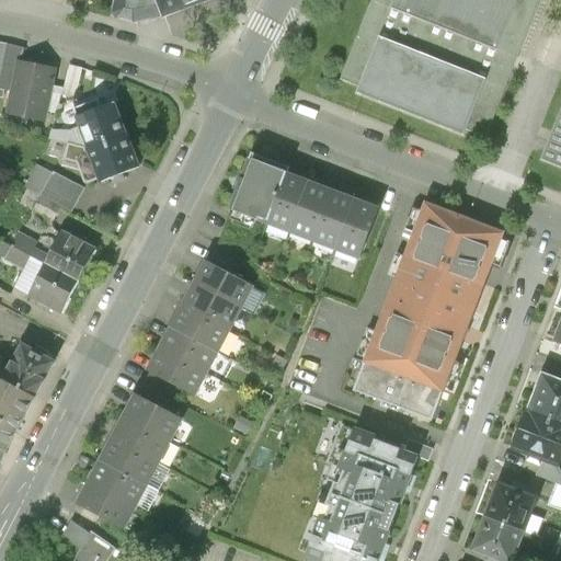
[(153,0),(110,0),(113,1),(111,16),(115,22),(132,26),(161,21),(153,0)]
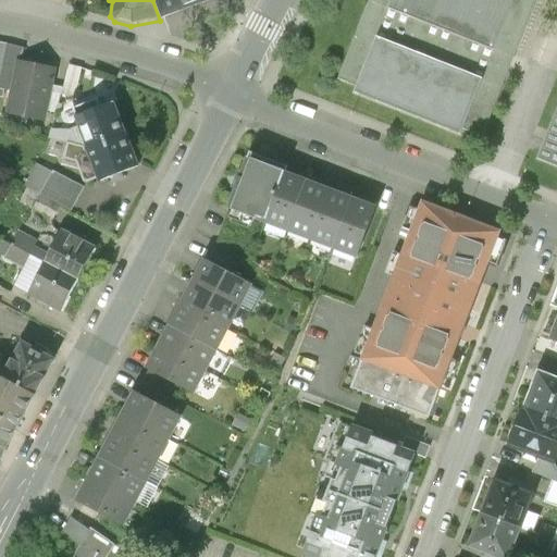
[(196,11),(190,0),(152,0),(160,21),(161,24),(196,11)]
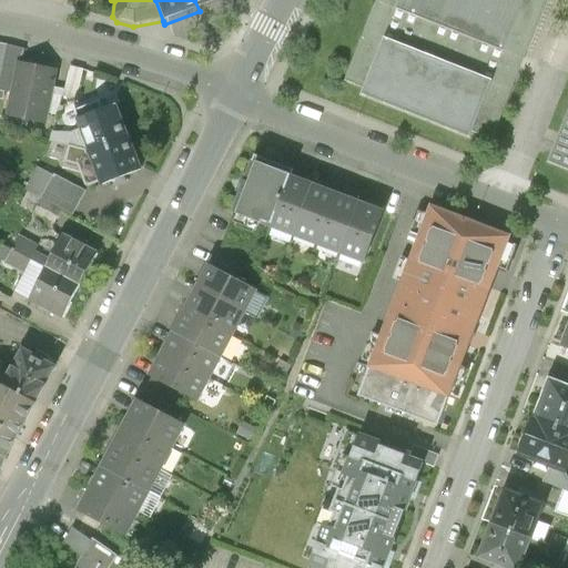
[(229,0),(194,0),(200,11),(229,0)]
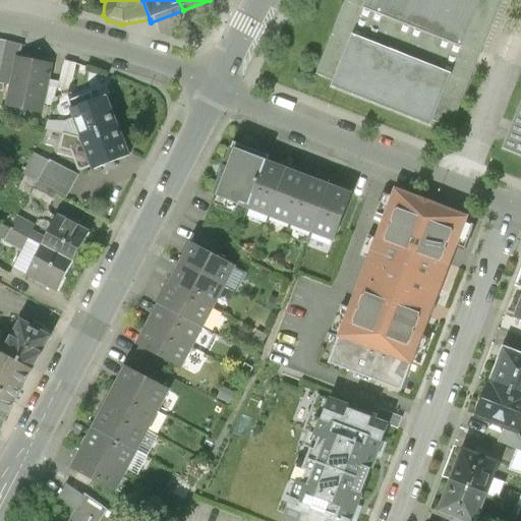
[(454,131),(503,3),(496,0),(347,0),(315,80),(337,89),(334,96),(430,133),(433,124),(454,131)]
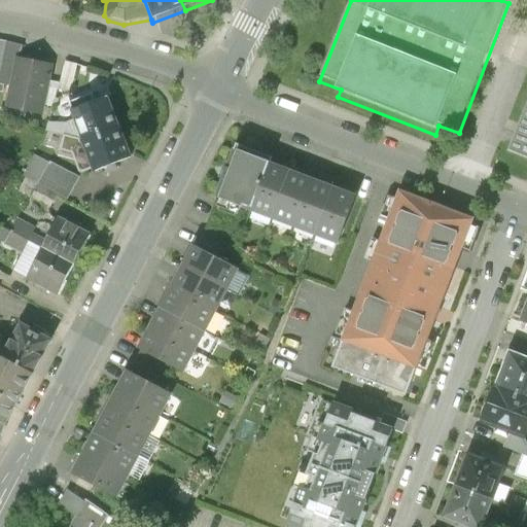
[(526,0),(501,0),(508,3),(510,0),(526,0),(526,104),(507,154),(526,162),(526,0)]
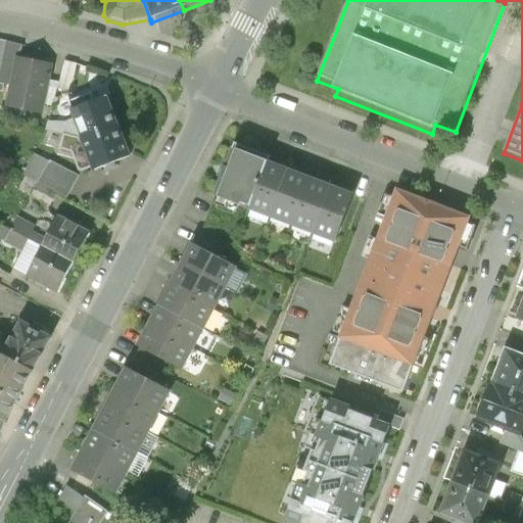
[(0,81),(12,84),(17,57),(20,43),(5,40),(0,65),(0,81)]
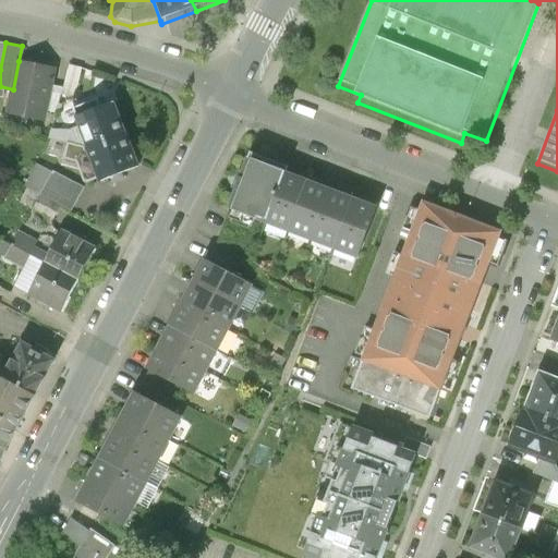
[(55,69),(19,61),(13,89),(7,112),(43,121),(46,109),(51,83),(55,69)]
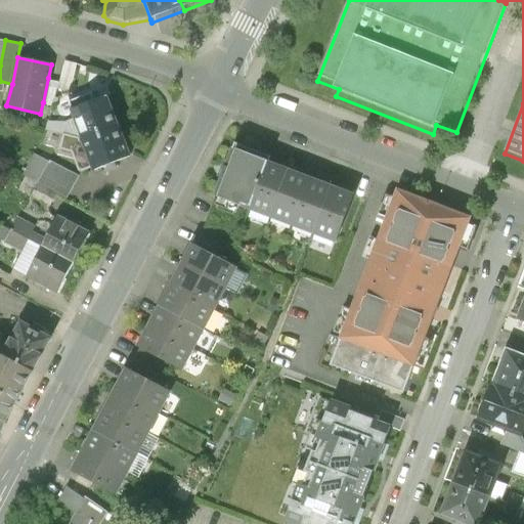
[(77,61),(66,58),(59,80),(57,88),(69,91),(77,61)]
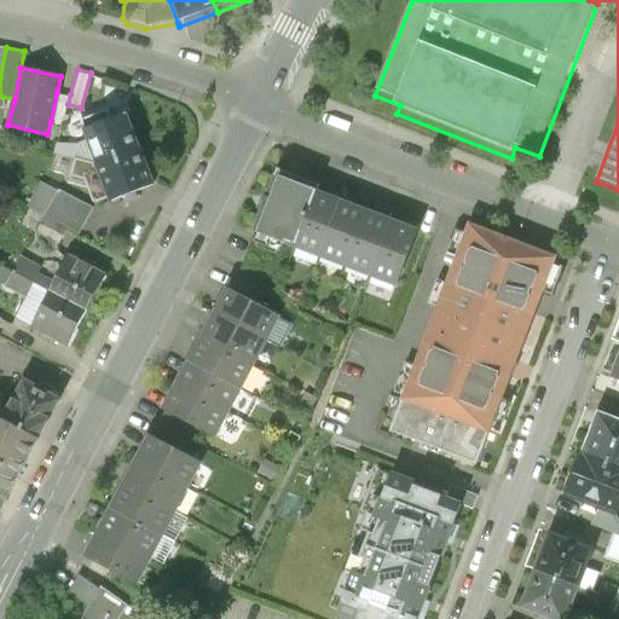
[(70,94),(57,92),(51,121),(63,123),(68,104),(70,94)]
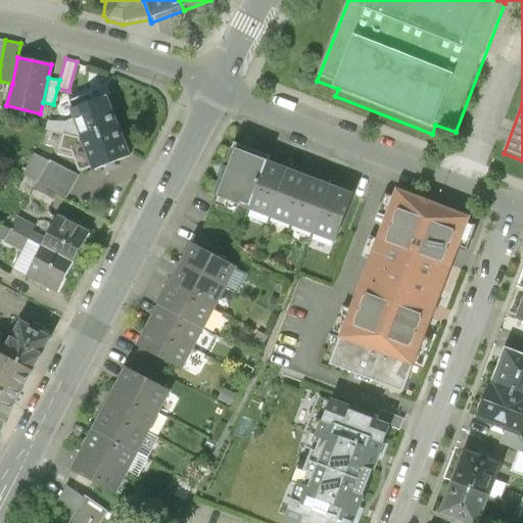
[(72,107),(82,137),(119,124),(107,93),(72,107)]
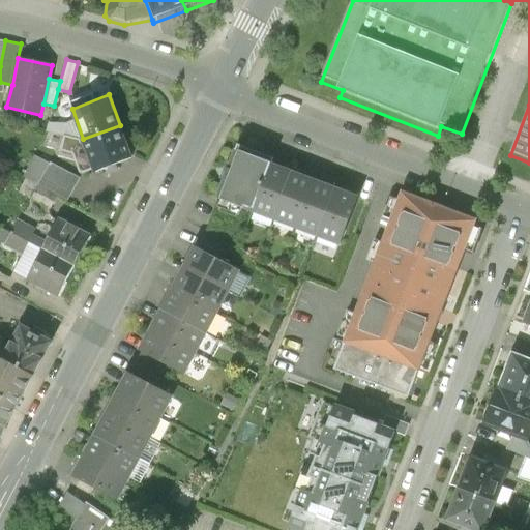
[(120,125),(83,139),(95,171),(133,157),(120,125)]
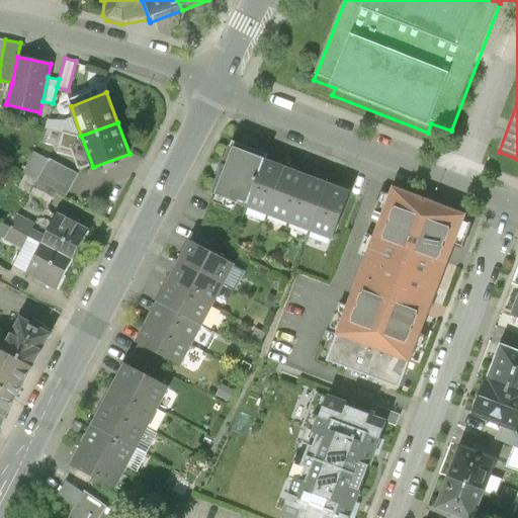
[(237,198),(247,202),(265,155),(267,150),(233,136),(211,190),(217,192),(214,198),(234,206),(237,198)]
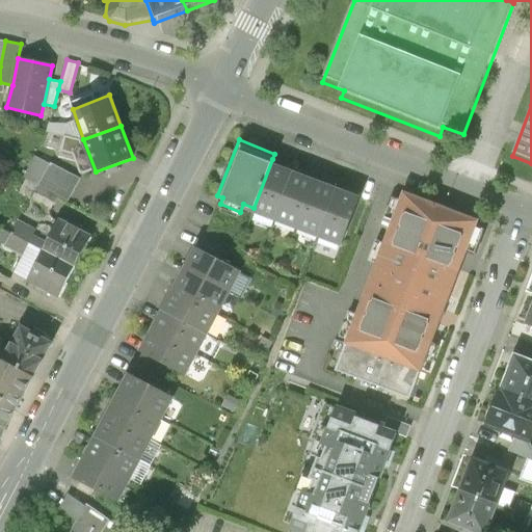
[(37,183),(50,161),(34,153),(22,175),(37,183)]
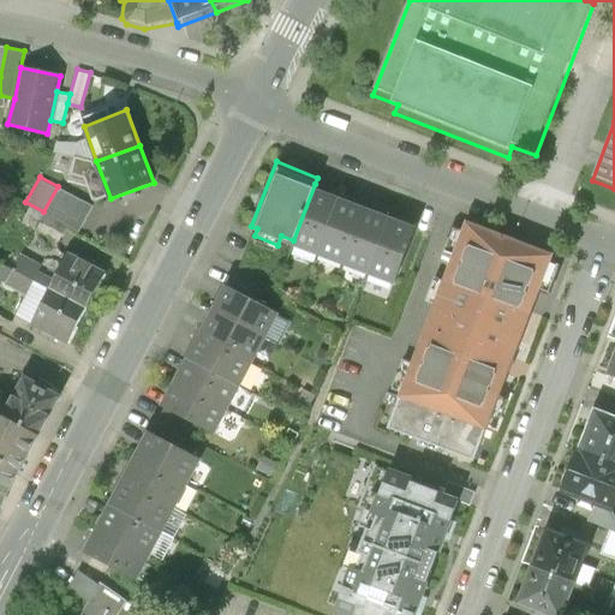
[(339,193),(315,184),(293,240),(316,250),(339,193)]
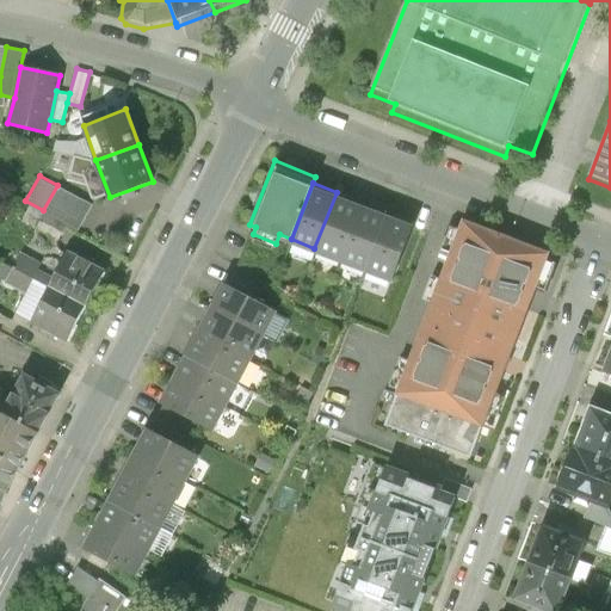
[(91,203),(57,185),(43,210),(67,223),(76,229),(91,203)]
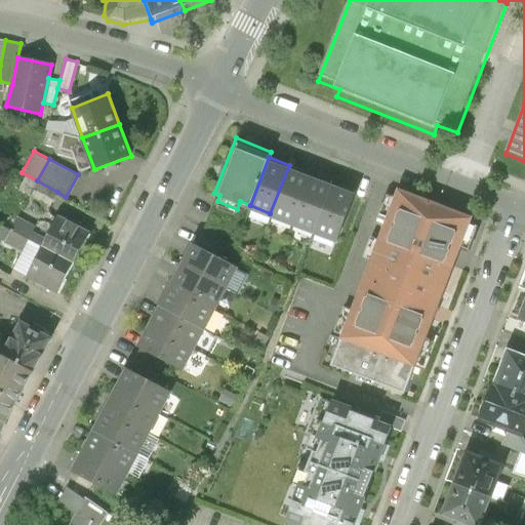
[(270,213),(290,221),(310,173),(289,165),(270,213)]
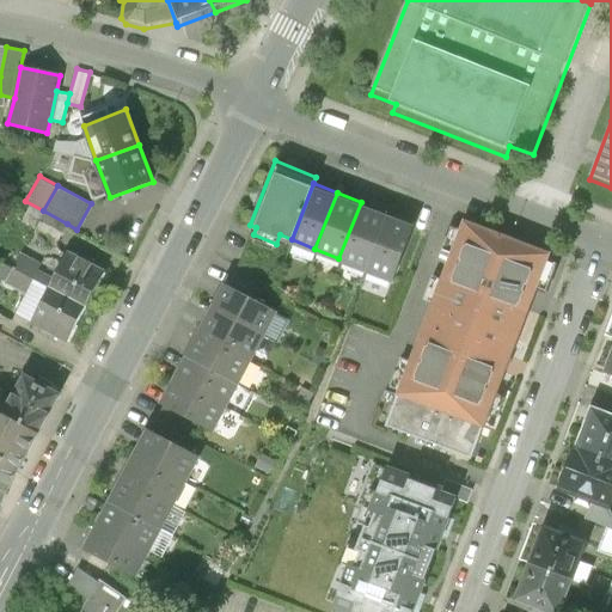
[(361,202),(338,258),(365,269),(387,212),(361,202)]
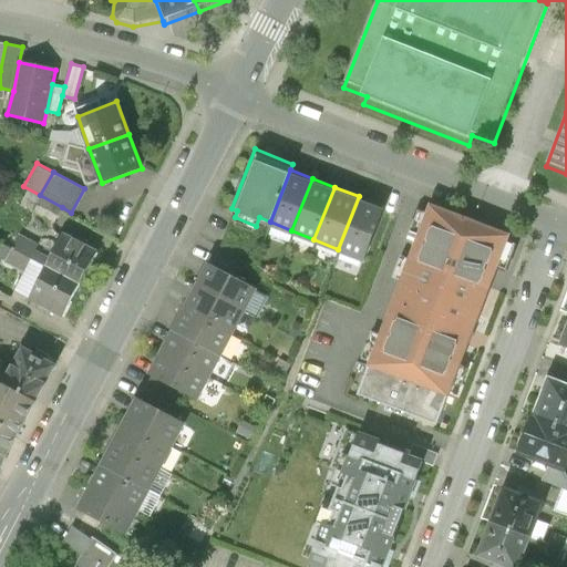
[(53,224),(62,207),(40,195),(31,212),(53,224)]
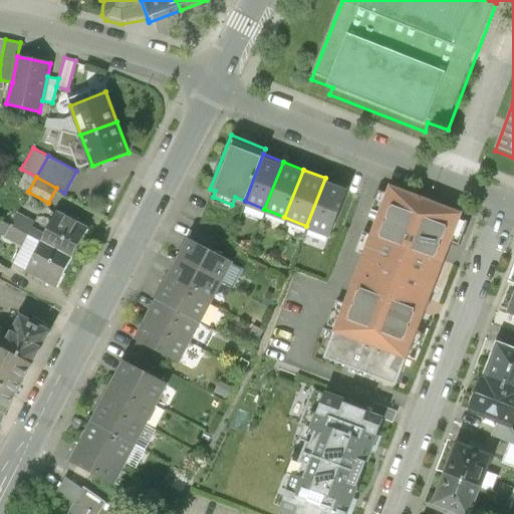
[(325,178),(306,226),(328,234),(346,186),(325,178)]
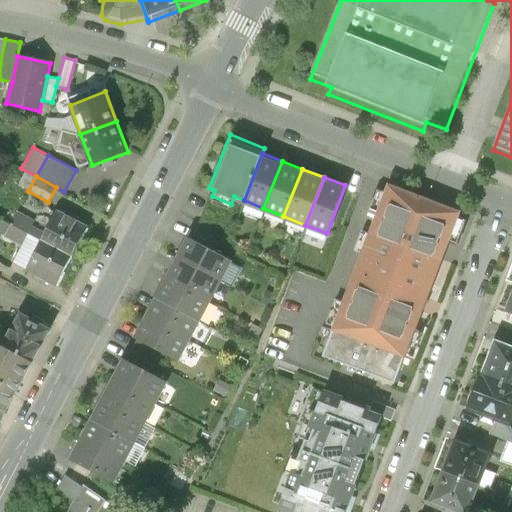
[(459,209),(386,181),(366,234),(439,262),(459,209)]
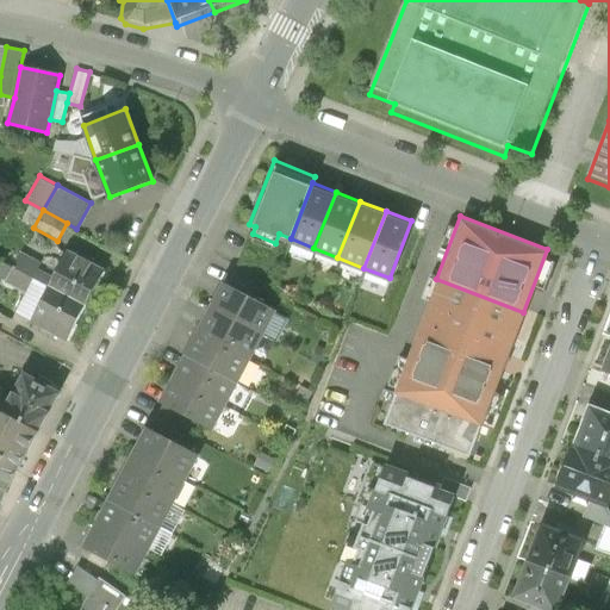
[(22,250),(13,266),(50,284),(55,275),(37,267),(41,260),(22,250)]
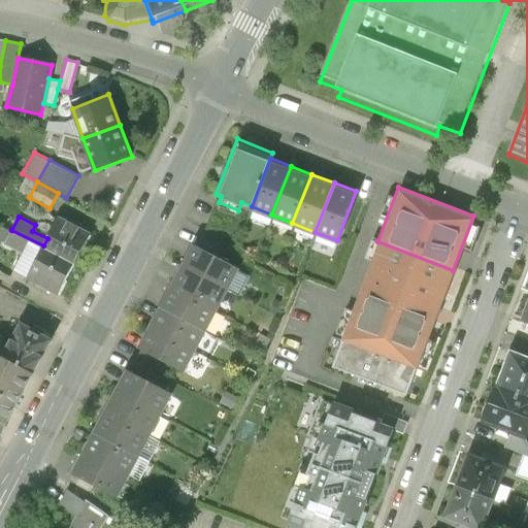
[(47,238),(43,245),(75,263),(91,234),(58,218),(47,238)]
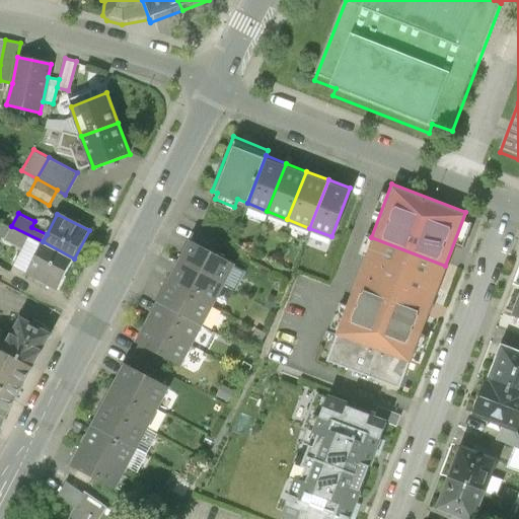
[(0,233),(6,237),(11,226),(0,220),(0,233)]
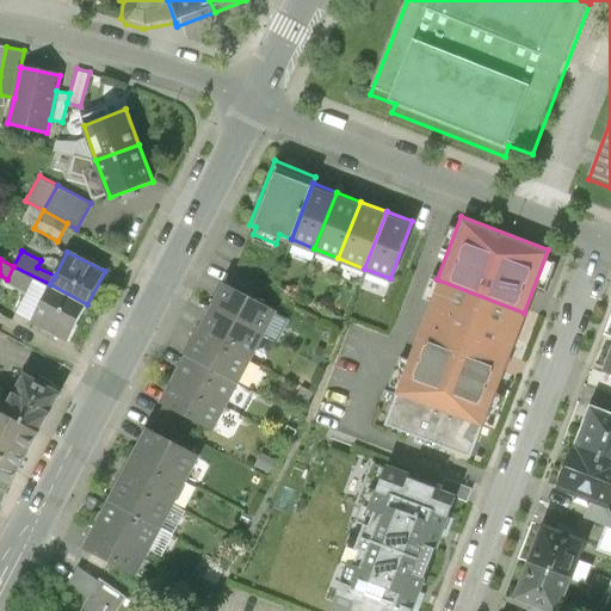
[(559,284),(560,263),(548,263),(547,284),(559,284)]
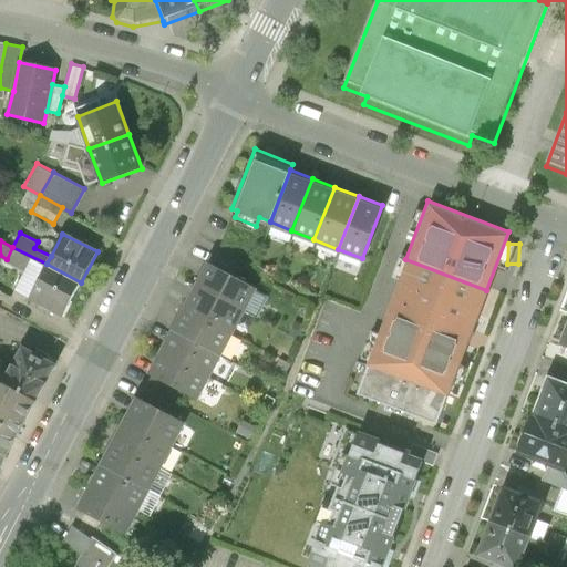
[(42,272),(47,264),(12,247),(7,259),(4,261),(23,271),(27,265),(42,272)]
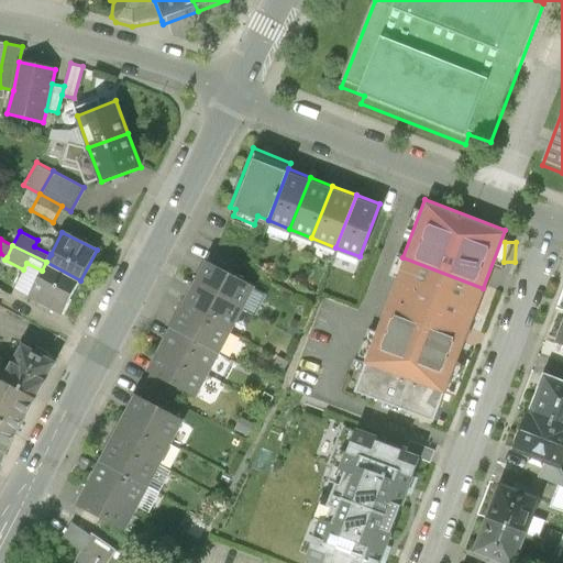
[(241,264),(214,252),(210,263),(235,275),(241,264)]
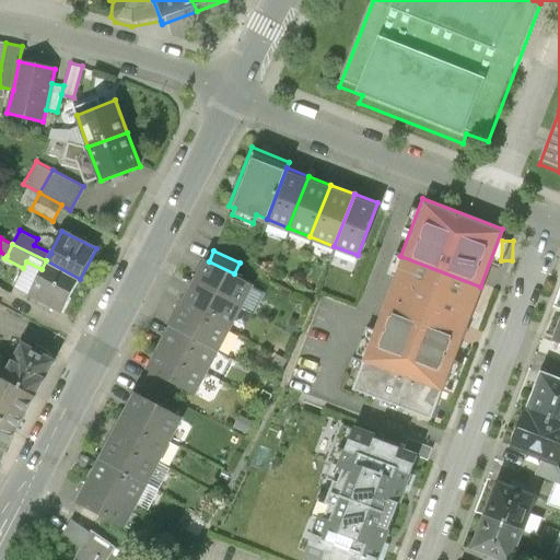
[(442,389),(480,287),(400,256),(361,359),(442,389)]
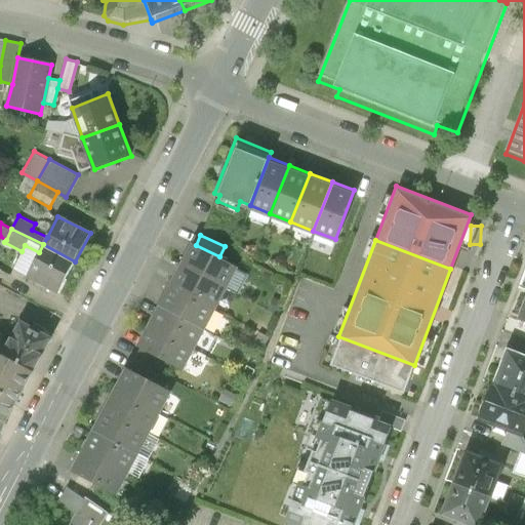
[(177,263),(225,286),(236,265),(219,256),(196,245),(189,241),(177,263)]
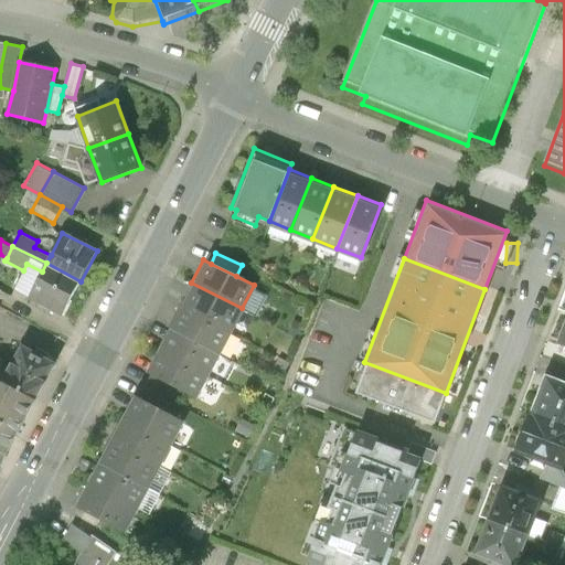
[(54,310),(63,315),(81,281),(46,263),(42,272),(29,298),(39,302),(35,308),(51,316),(54,310)]
